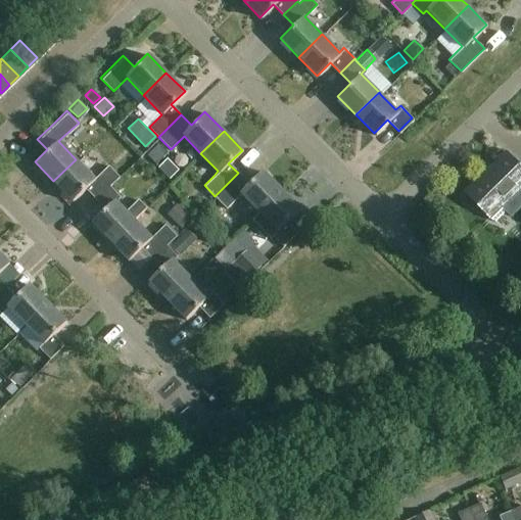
[(158,142),(146,153),(155,162),(167,151),(158,142)]
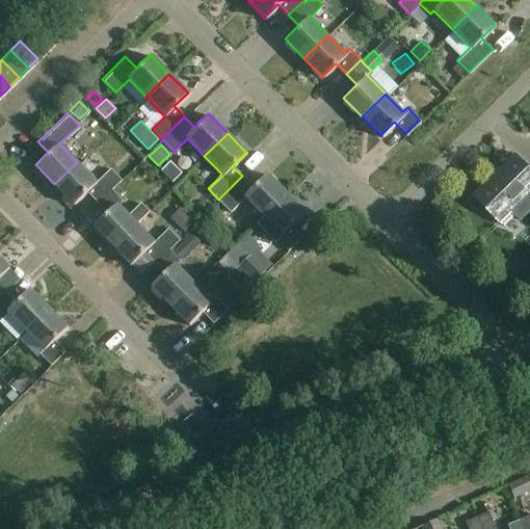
[(529,170),(512,153),(472,193),(475,196),(472,200),(472,204),(477,209),(481,209),(483,206),(500,222),(500,221),(502,223),(510,214),(518,221),(529,209),(529,206),(525,201),(529,194),(529,170)]
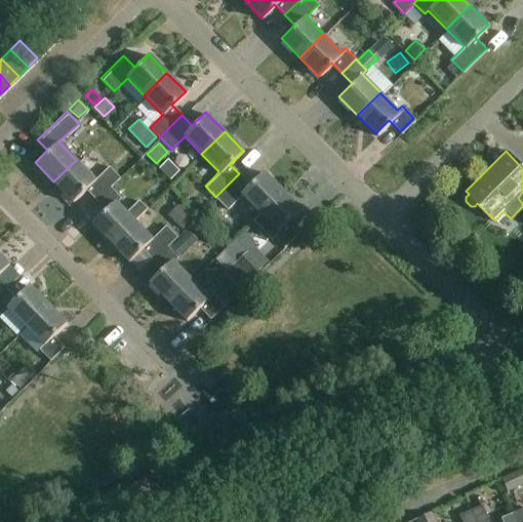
[(76,160),(53,182),(72,201),(85,189),(95,199),(110,186),(119,176),(108,165),(98,174),(93,178),(77,161),(76,160)]
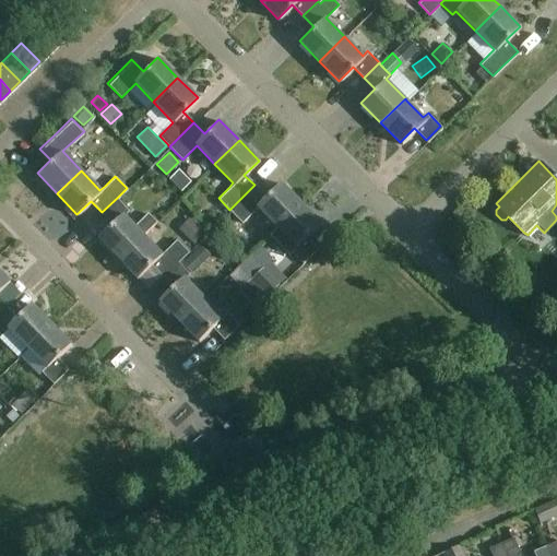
[(275,226),(299,202),(280,181),(264,196),(255,185),(229,210),(243,223),(258,208),(275,226)]
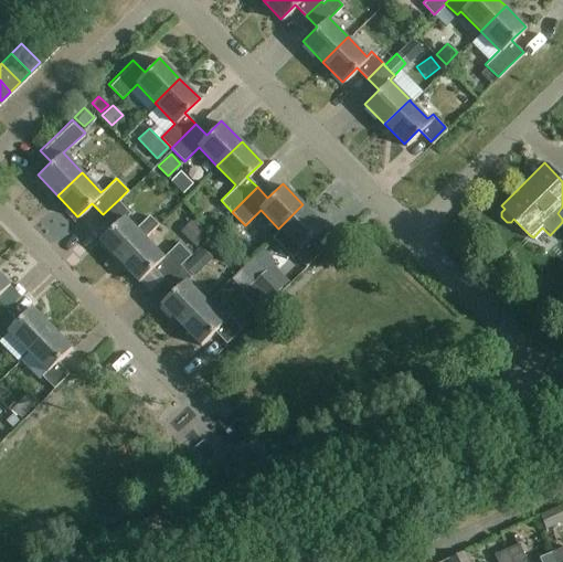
[(99,239),(118,260),(142,236),(158,222),(151,214),(136,229),(125,216),(129,212),(118,200),(103,214),(113,225),(99,239)]
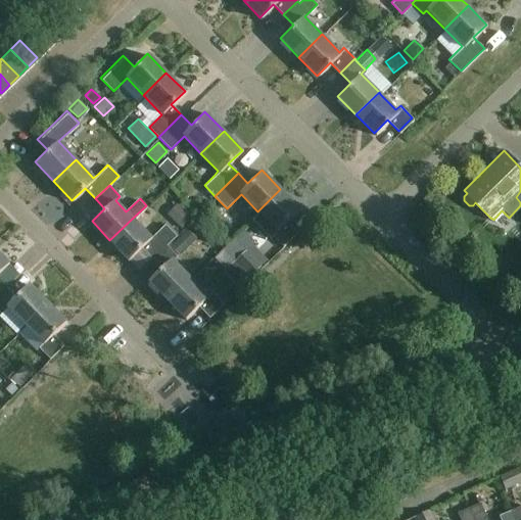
[(280,189),(257,211),(275,229),(270,234),(281,246),(295,232),(285,221),(298,207),(280,189)]
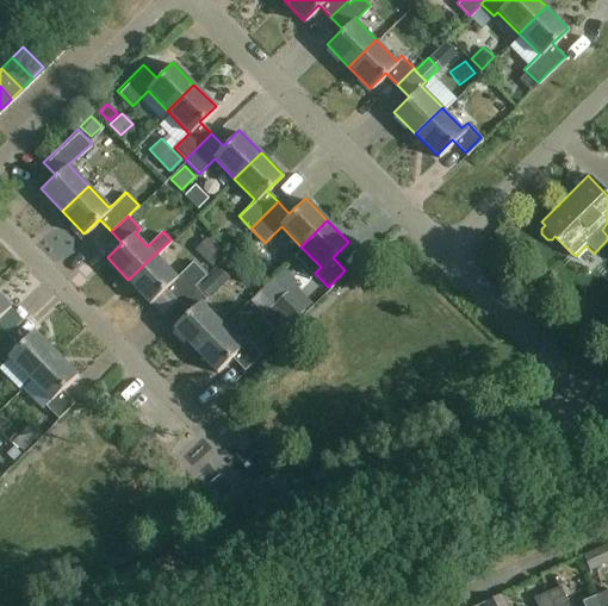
[(209,266),(223,252),(206,236),(193,249),(209,266)]
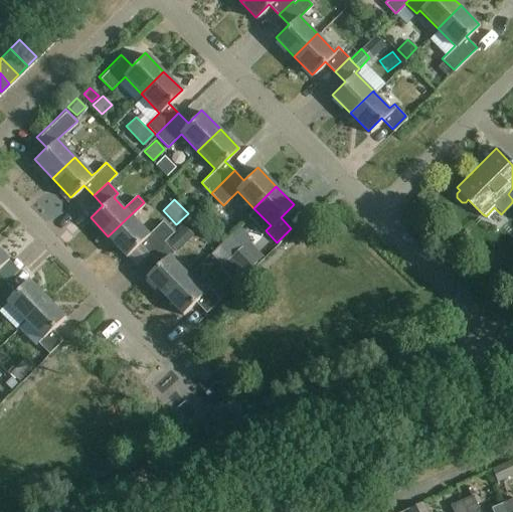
[(139,242),(149,252),(163,239),(172,230),(161,218),(152,227),(147,232),(130,215),(108,236),(126,254),(139,242)]
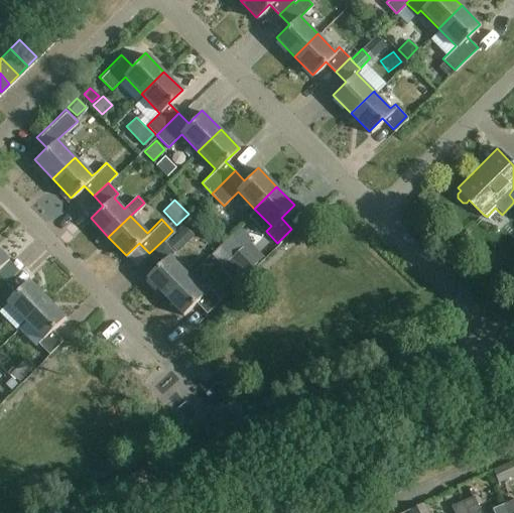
[(174,232),(165,241),(174,250),(183,242),(174,232)]
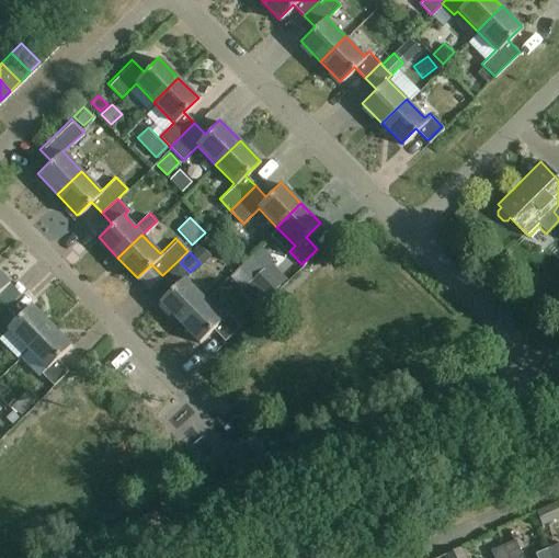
[(159,300),(178,321),(203,297),(184,279),(190,273),(178,261),(162,275),(173,286),(159,300)]
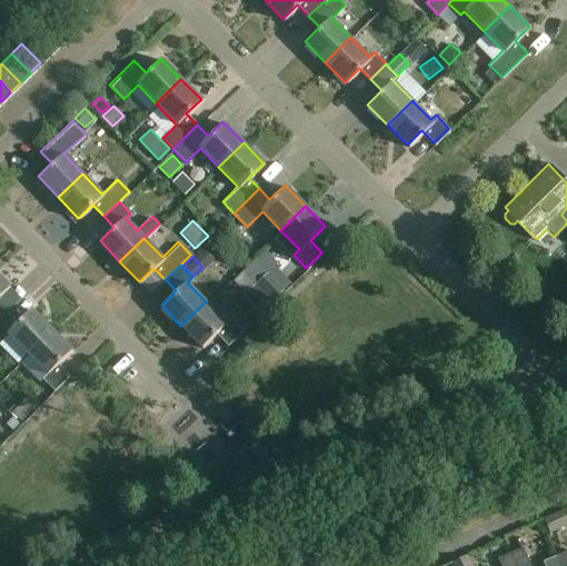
[(271,299),(282,289),(265,271),(255,281),(271,299)]
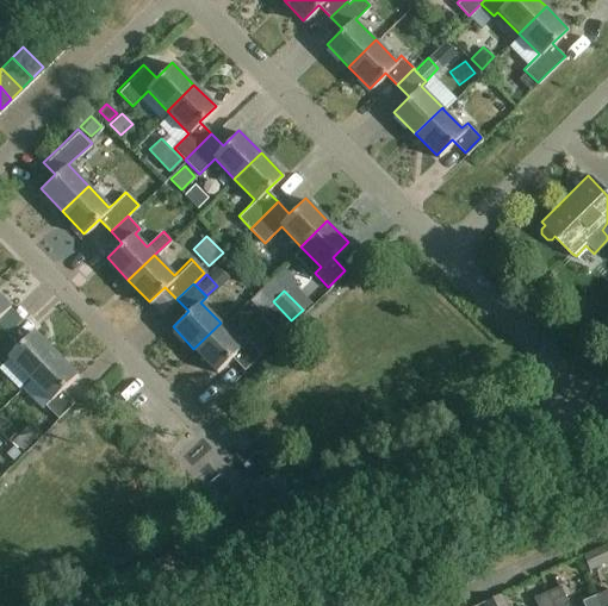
[(0,339),(6,333),(0,328),(0,316),(10,306),(0,295),(0,339)]
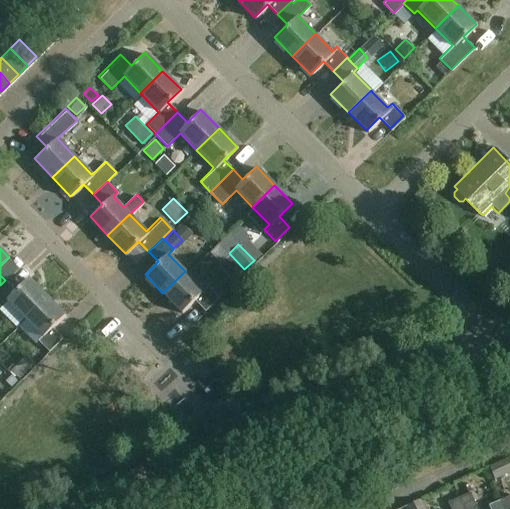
[(502,258),(492,259),(488,263),(497,272),(506,263),(502,258)]
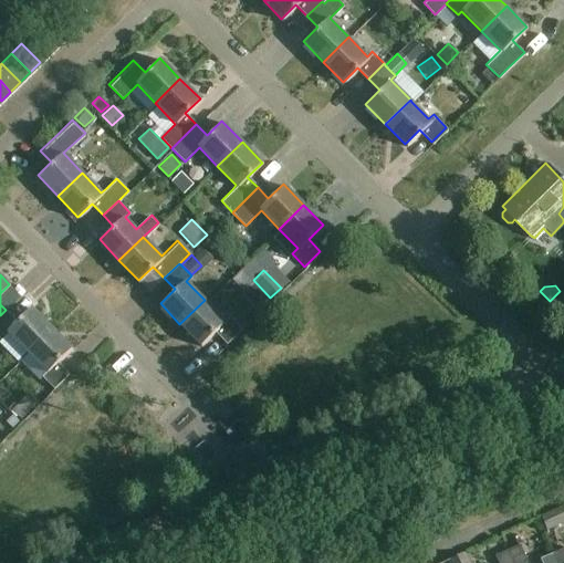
[(205,300),(179,324),(199,345),(215,331),(226,342),(241,327),(229,314),(223,320),(205,300)]
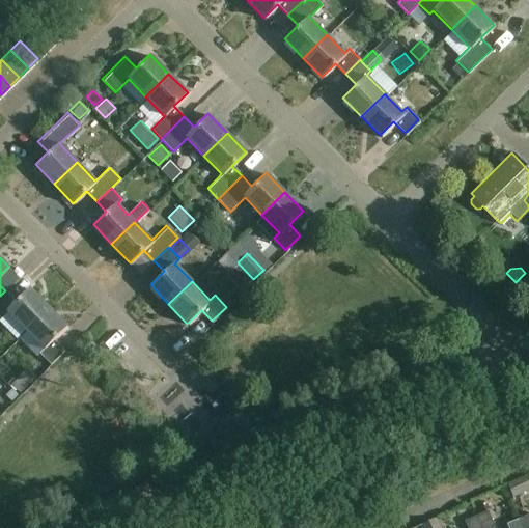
[(25,329),(48,307),(29,287),(16,301),(5,290),(0,296),(0,317),(2,315),(7,311),(25,329)]
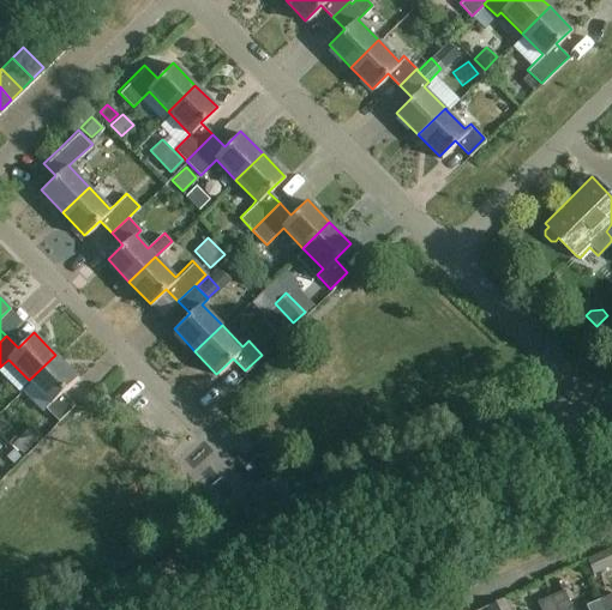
[(55,355),(29,380),(49,402),(45,406),(58,421),(75,404),(63,392),(77,376),(55,355)]
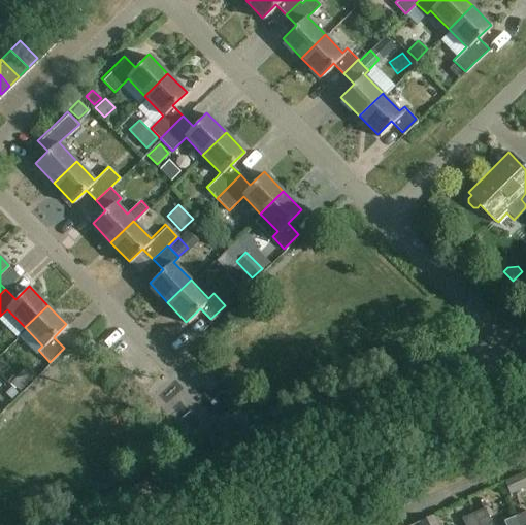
[(19,392),(35,374),(25,365),(8,383),(19,392)]
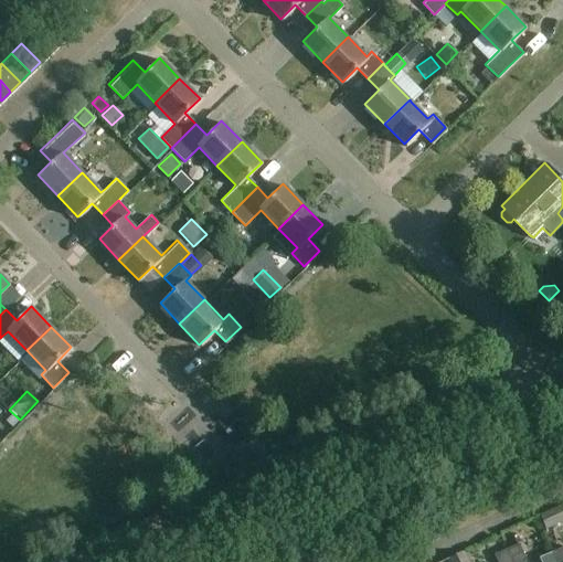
[(546,529),(562,520),(562,504),(540,516),(546,529)]
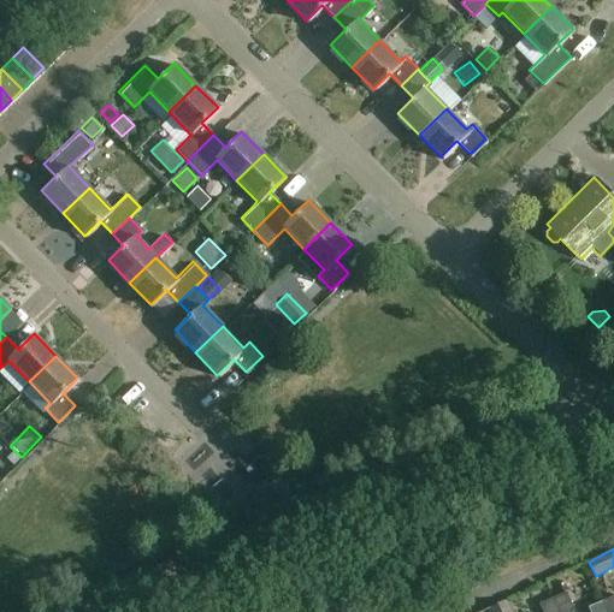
[(553,598),(559,611),(573,611),(565,592),(553,598)]
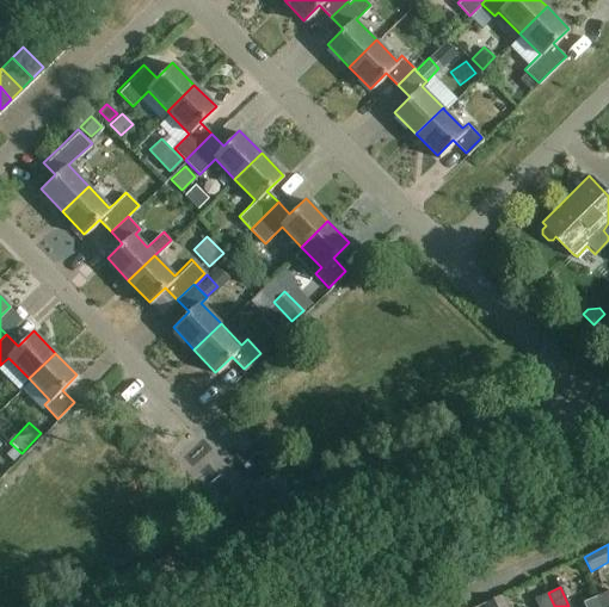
[(608,606),(608,590),(597,595),(602,606),(608,606)]
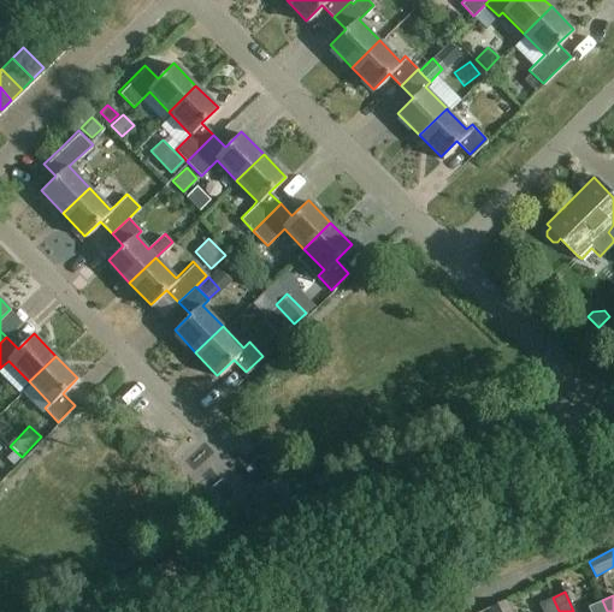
[(542,611),(559,611),(553,598),(538,604),(542,611)]
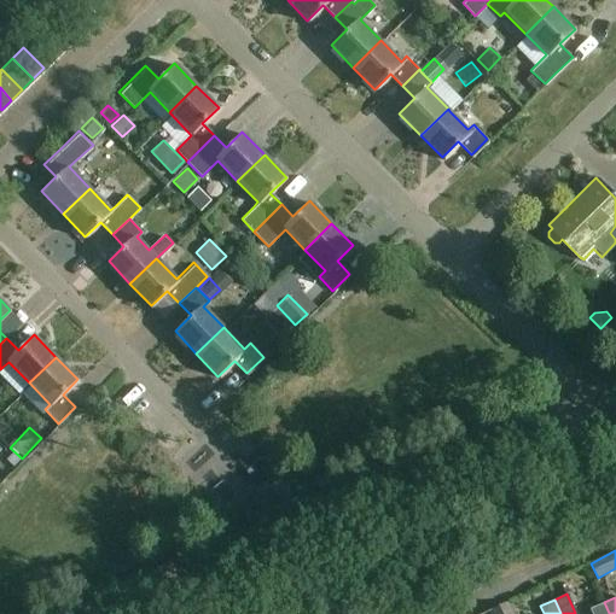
[(512,613),(507,601),(489,609),(490,613),(512,613)]
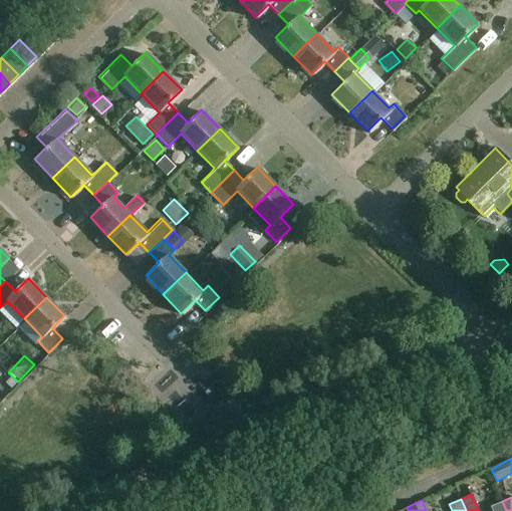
[(257,510),(261,508),(254,501),(244,510),(257,510)]
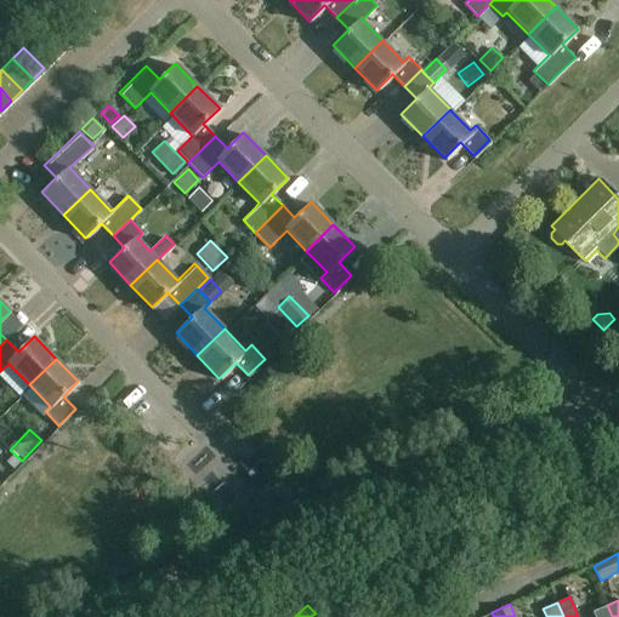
[(612,616),(607,605),(594,612),(596,616),(612,616)]
